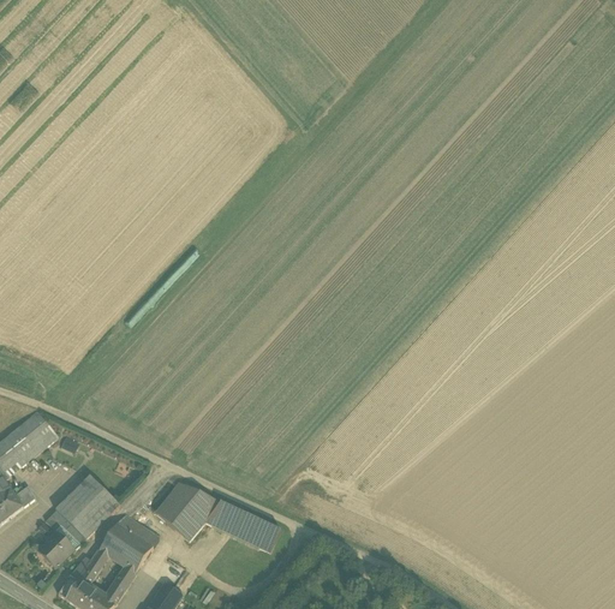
[(37,411),(0,440),(0,472),(5,478),(58,434),(37,411)]
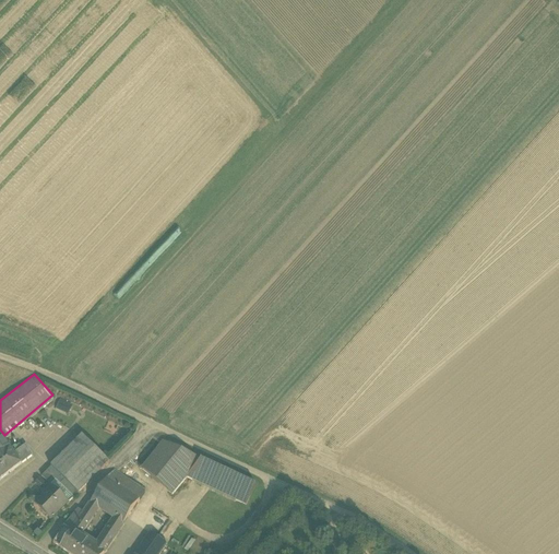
[(60,395),(56,403),(67,409),(71,400),(60,395)]
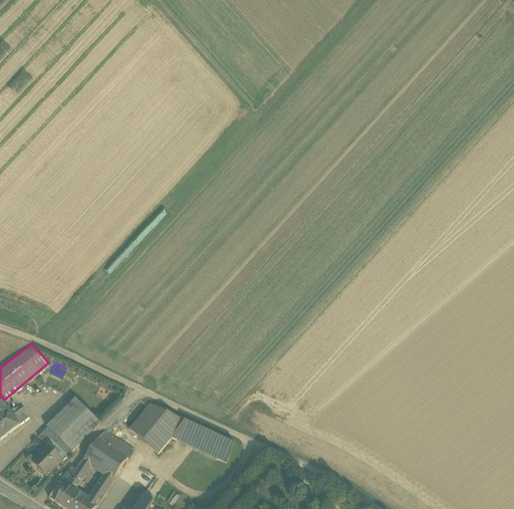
[(0,395),(0,413),(9,407),(4,400),(0,395)]
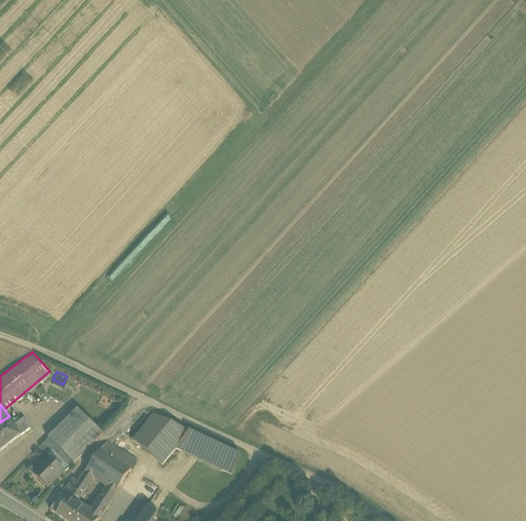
[(77,405),(48,435),(57,443),(52,447),(69,464),(103,431),(77,405)]
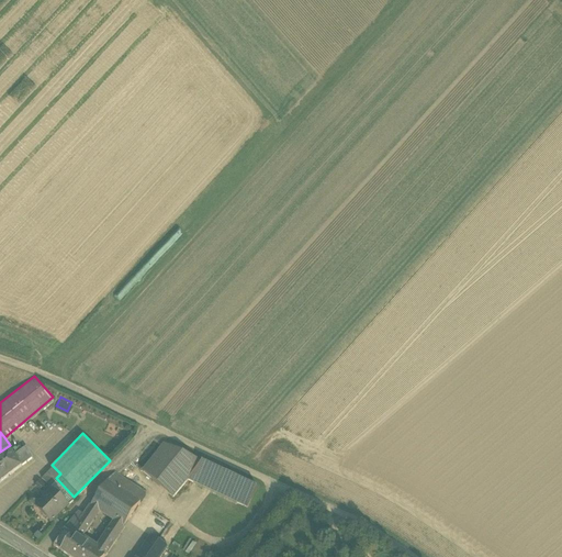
[(202,458),(164,439),(143,467),(173,493),(202,458)]
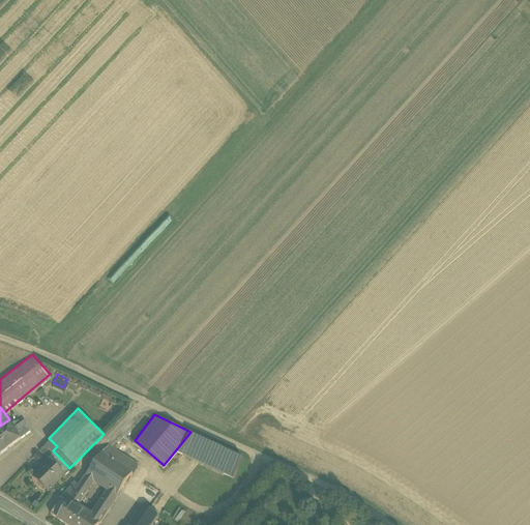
[(24,417),(12,425),(20,435),(31,427),(24,417)]
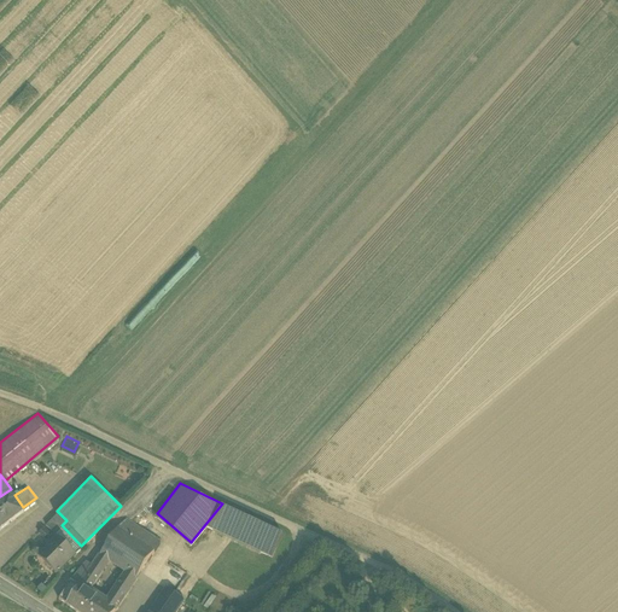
[(11,489),(0,496),(0,525),(23,507),(15,495),(11,489)]
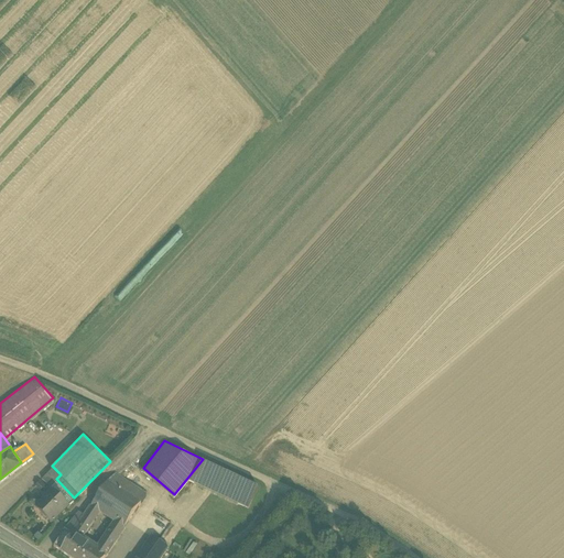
[(61,474),(52,466),(42,476),(51,484),(56,479),(61,474)]
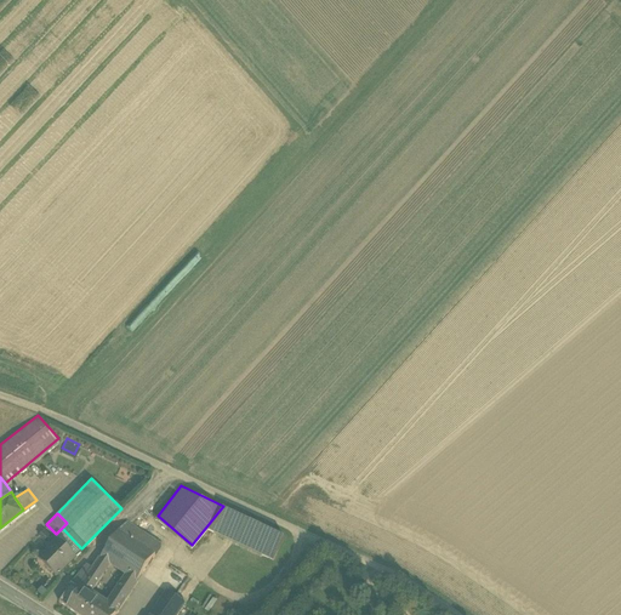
[(161,541),(126,518),(119,527),(155,551),(161,541)]
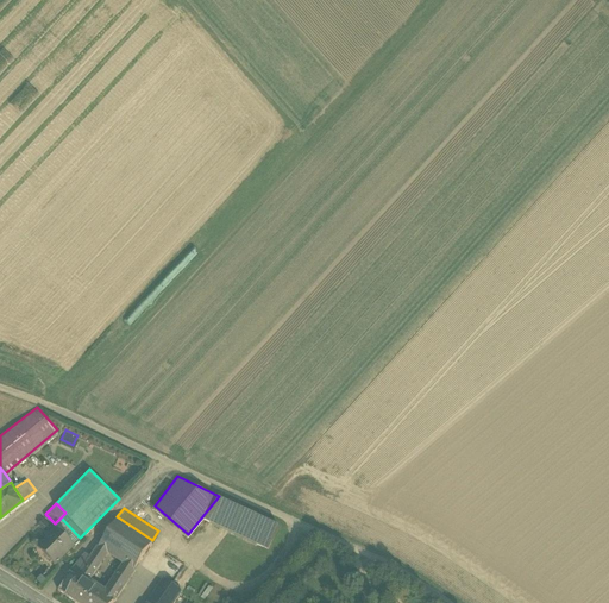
[(152,540),(117,516),(99,544),(108,550),(124,559),(135,566),(152,540)]
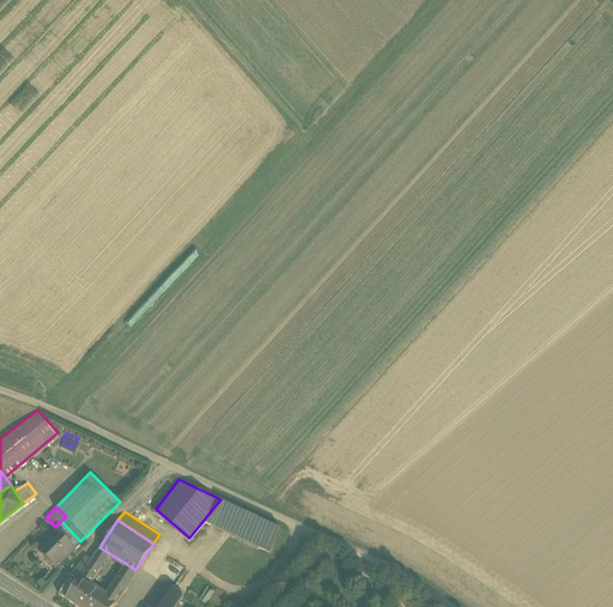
[(76,546),(58,529),(42,545),(48,552),(46,556),(56,565),(76,546)]
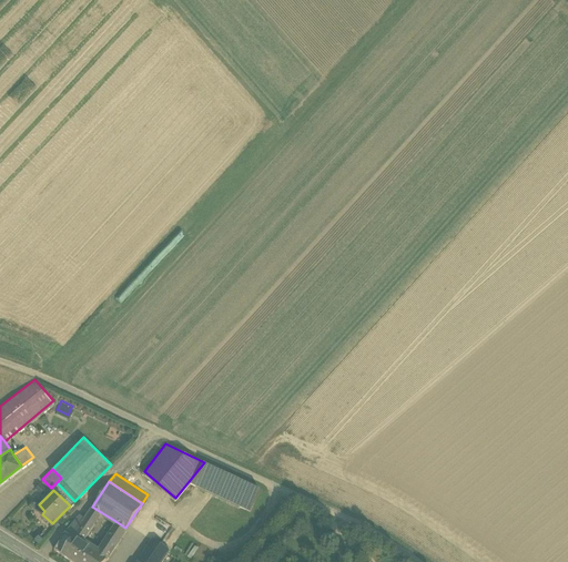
[(85,517),(72,535),(81,541),(101,512),(92,507),(85,517)]
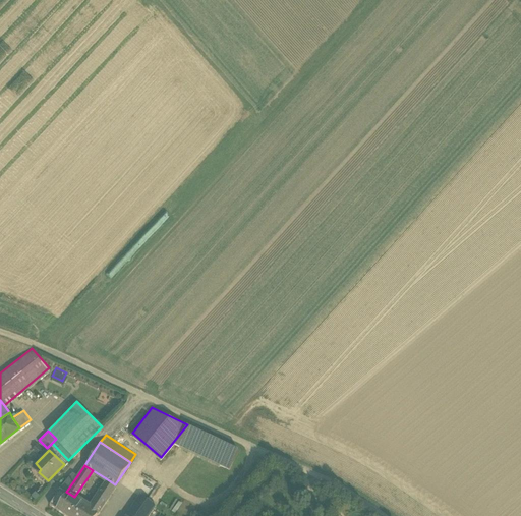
[(73,471),(60,486),(66,492),(78,474),(73,471)]
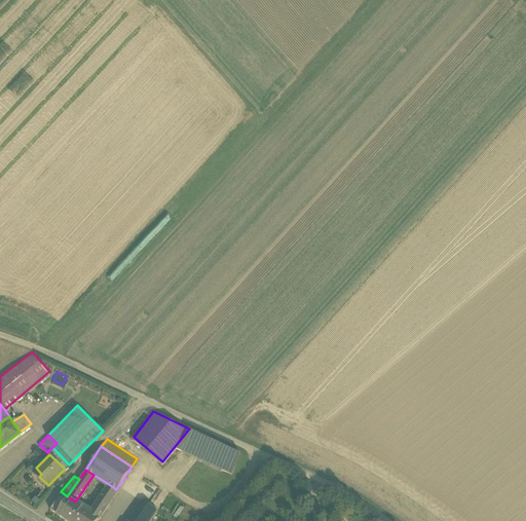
[(116,489),(107,483),(104,488),(113,494),(116,489)]
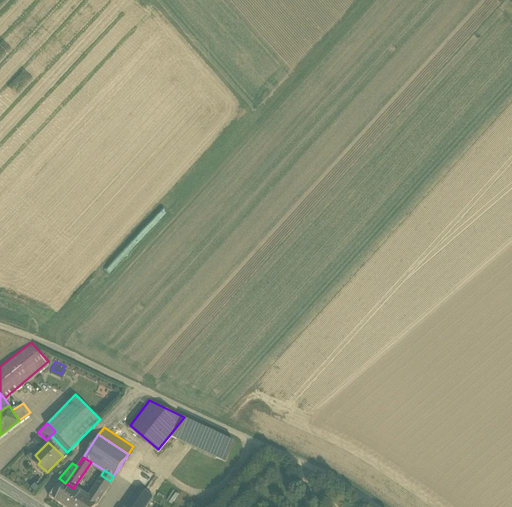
[(101,475),(96,483),(105,489),(110,481),(101,475)]
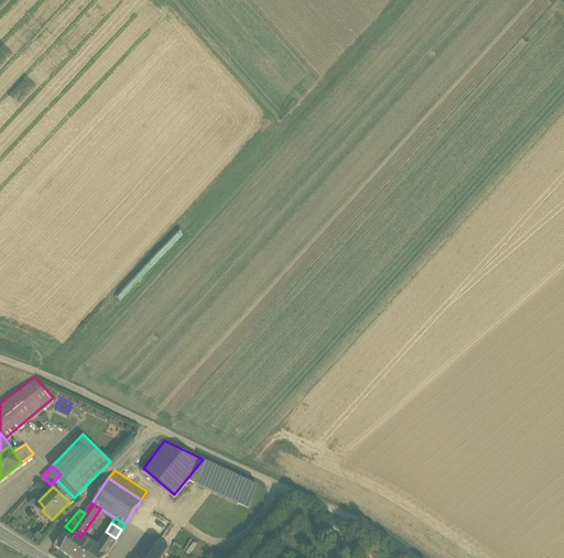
[(72,532),(65,526),(54,544),(75,557),(101,557),(105,554),(110,546),(101,540),(100,538),(95,547),(80,537),(72,532)]
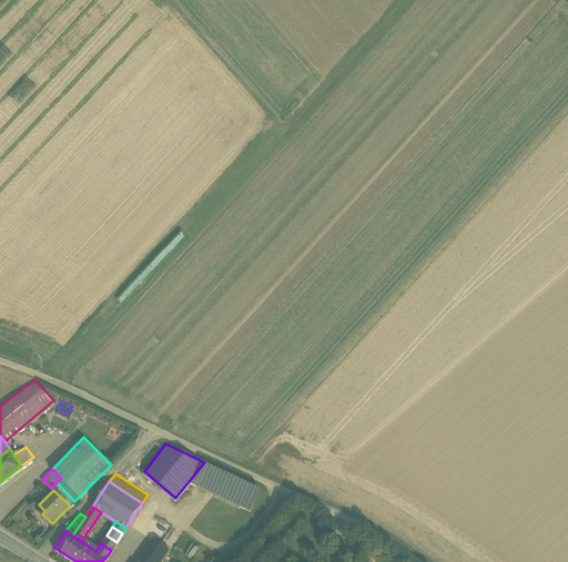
[(117,542),(107,535),(101,542),(102,544),(111,550),(117,542)]
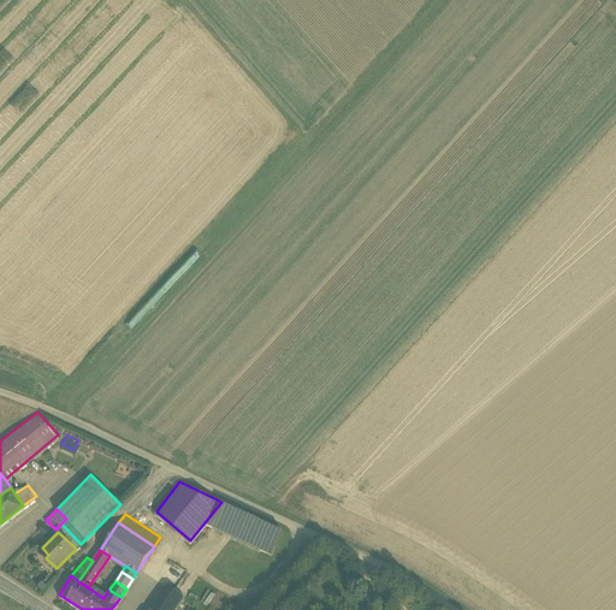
[(165,581),(146,609),(172,609),(184,594),(165,581)]
